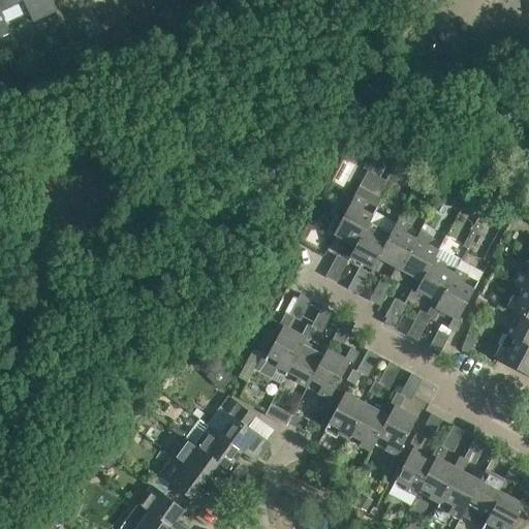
[(23,0),(34,22),(57,11),(52,0),(23,0)]
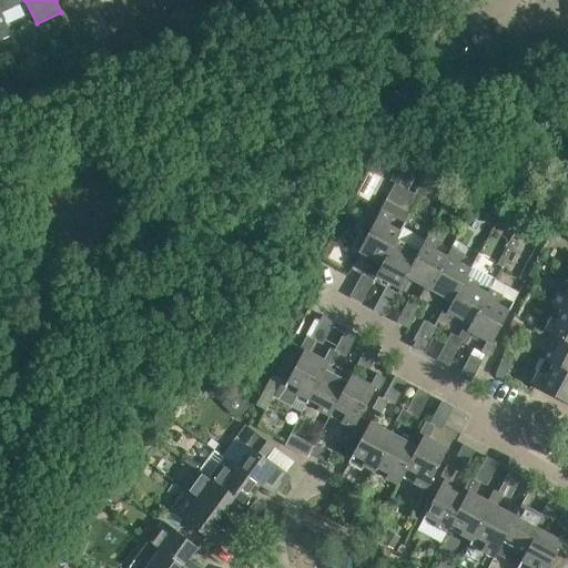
[(115,38),(137,28),(131,16),(122,21),(114,4),(104,8),(112,26),(109,27),(115,38)]
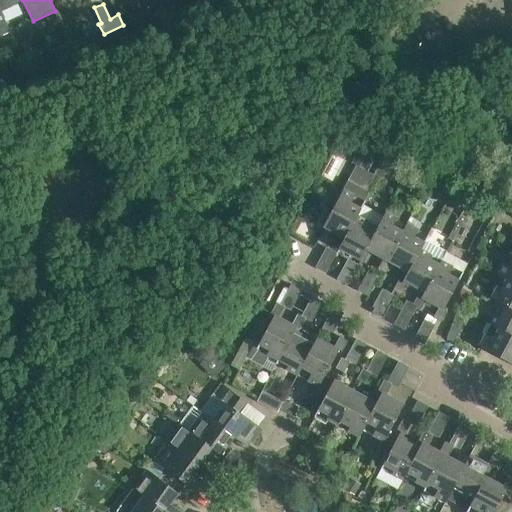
[(0,36),(10,31),(0,9),(0,36)]
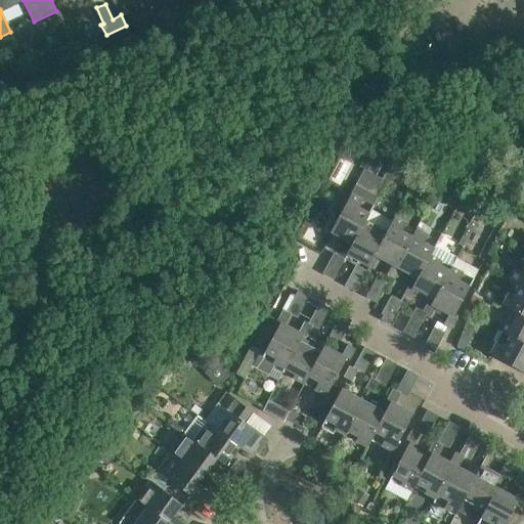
[(375,177),(382,164),(365,155),(358,168),(375,177)]
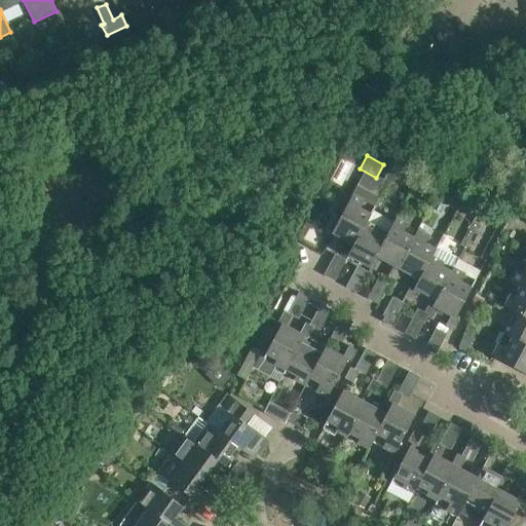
[(414,165),(408,178),(418,183),(424,171),(414,165)]
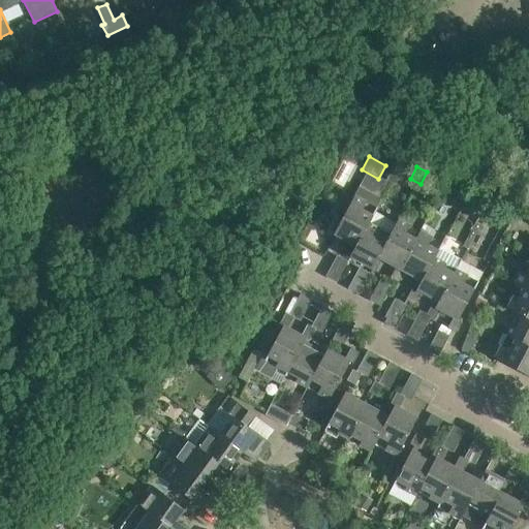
[(401,174),(393,169),(386,181),(395,185),(401,174)]
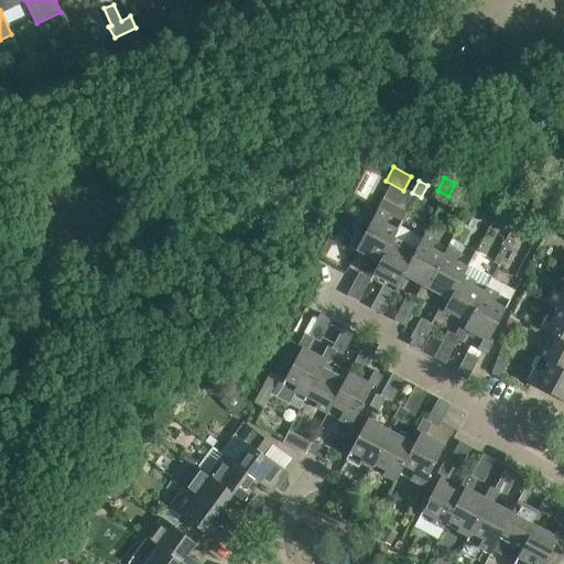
[(495,218),(500,208),(492,204),(487,214),(495,218)]
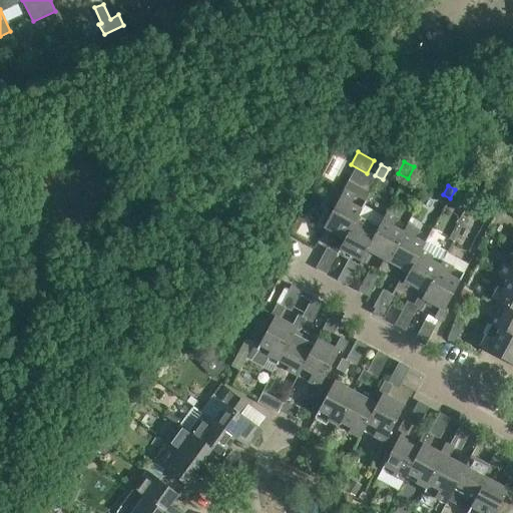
[(359,216),(364,205),(366,201),(338,186),(333,196),(339,199),(325,226),(346,238),(358,215),(359,216)]
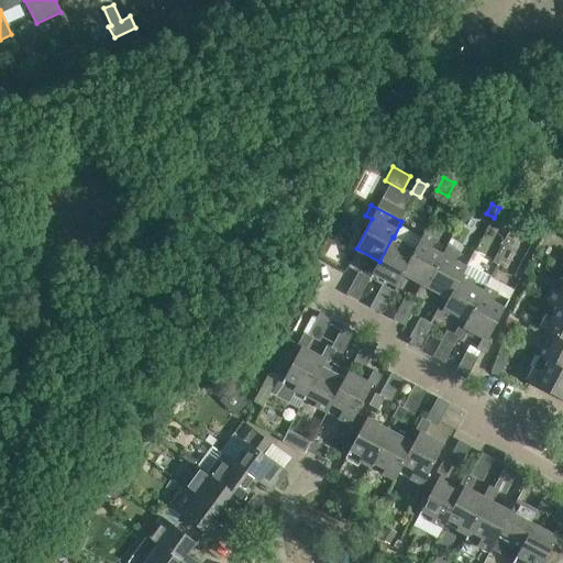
[(416,249),(422,238),(399,225),(394,238),(393,236),(379,262),(373,273),(397,286),(404,274),(403,274),(417,250),(416,249)]
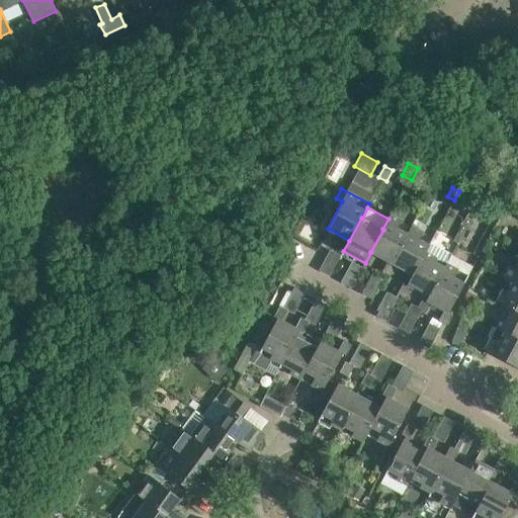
[(392,263),(412,226),(391,214),(389,219),(382,229),(383,230),(370,252),(371,252),(389,261),(382,272),(391,276),(397,266),(392,263)]
